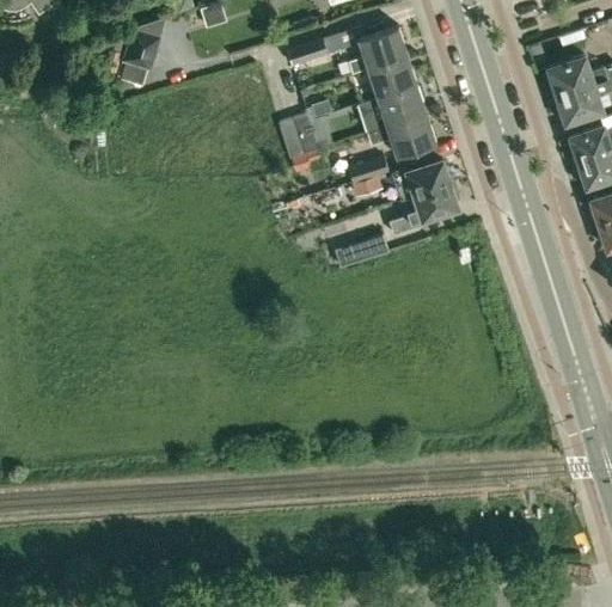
[(0,0),(0,8),(1,11),(6,12),(8,12),(11,13),(13,12),(16,12),(18,12),(20,11),(24,10),(30,5),(38,16),(60,0),(0,0)]
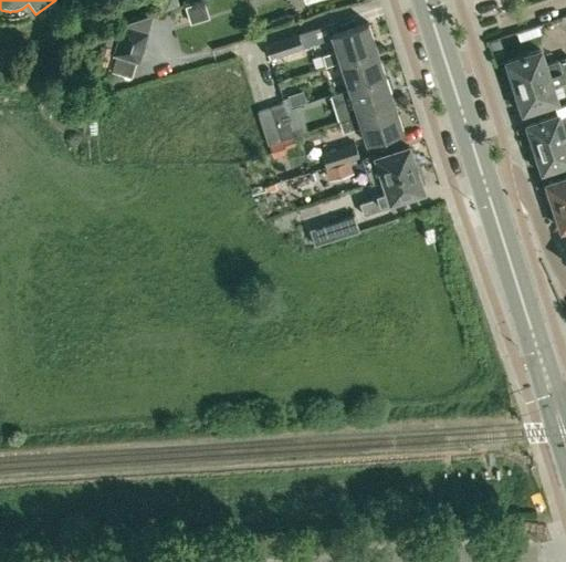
[(114,58),(117,59),(136,64),(140,65),(149,37),(147,35),(153,18),(123,28),(114,58)]
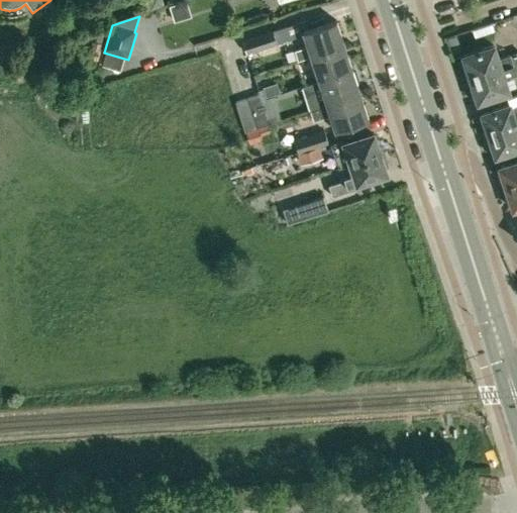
[(298,64),(311,60),(344,48),(336,23),(303,34),(307,49),(295,54),(298,64)]
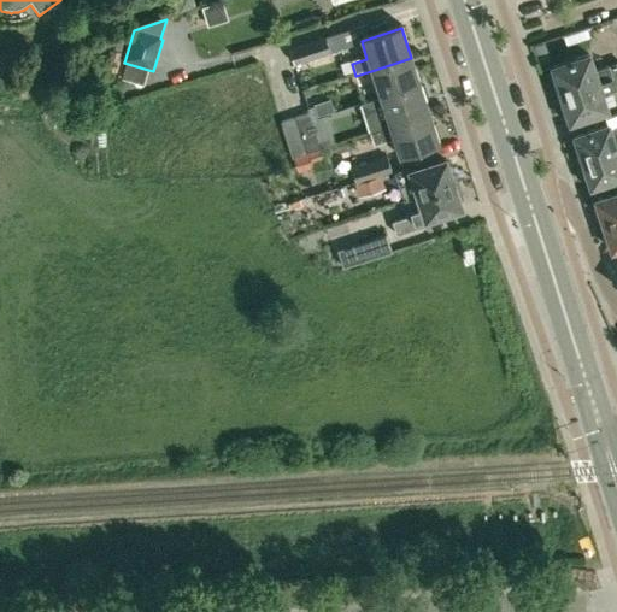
[(585,31),(563,39),(565,47),(588,40),(585,31)]
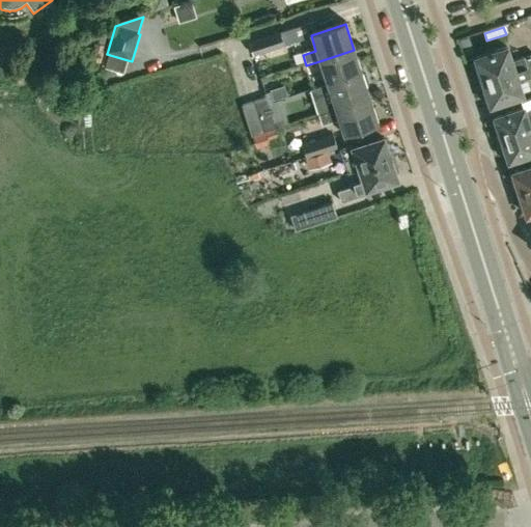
[(279,36),(249,46),(253,58),(282,49),(279,36)]
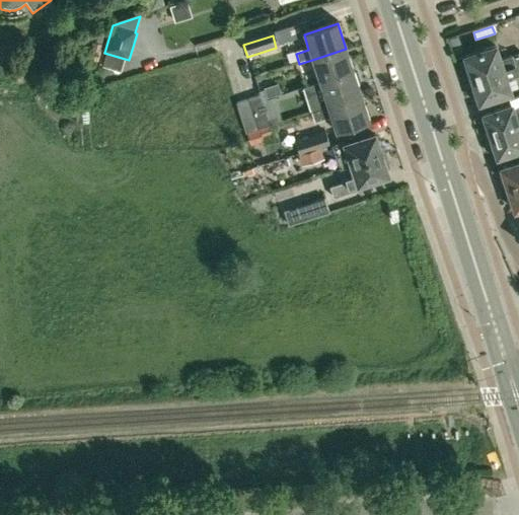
[(448,42),(453,57),(463,54),(458,39),(448,42)]
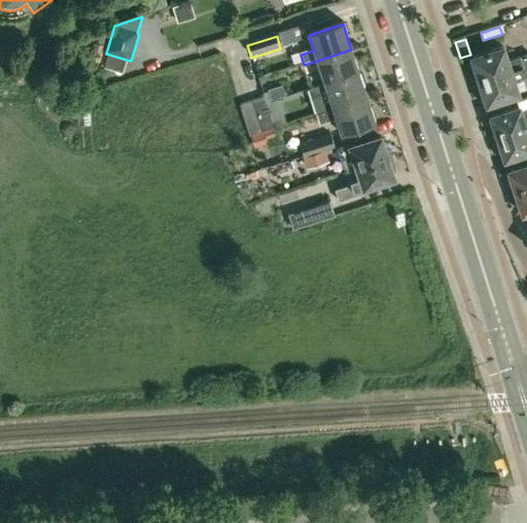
[(103,47),(95,45),(94,45),(92,53),(90,63),(97,65),(100,65),(104,47),(103,47)]
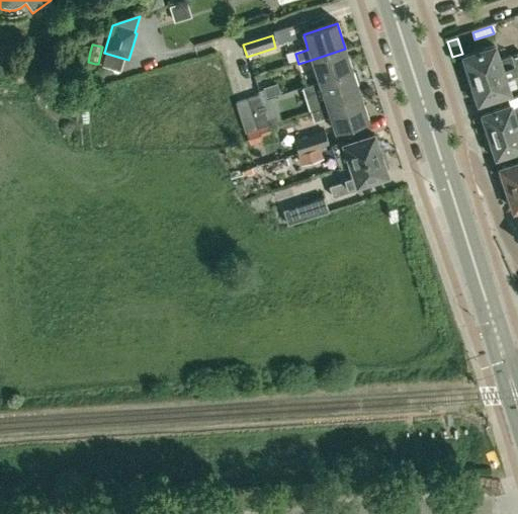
[(319,84),(353,73),(345,49),(312,60),(319,84)]
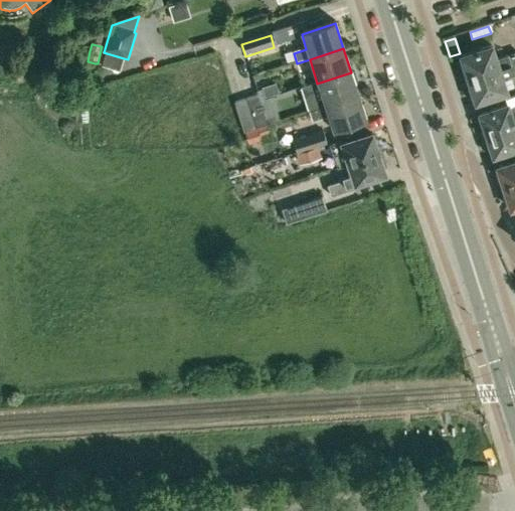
[(514,54),(495,61),(491,48),(459,59),(463,74),(466,73),(469,80),(514,65),(514,54)]
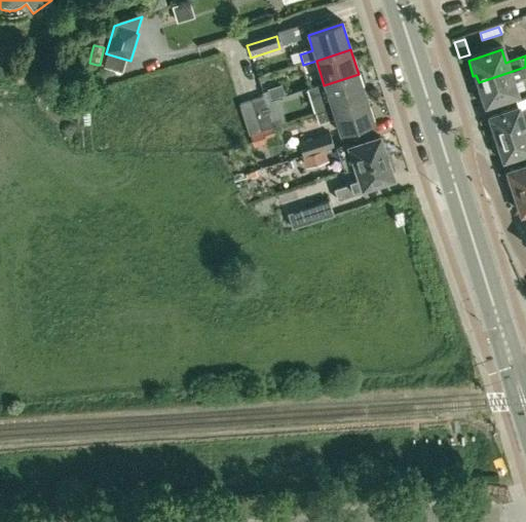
[(517,97),(513,82),(525,77),(525,67),(479,82),(481,91),(478,92),(483,108),(517,97)]
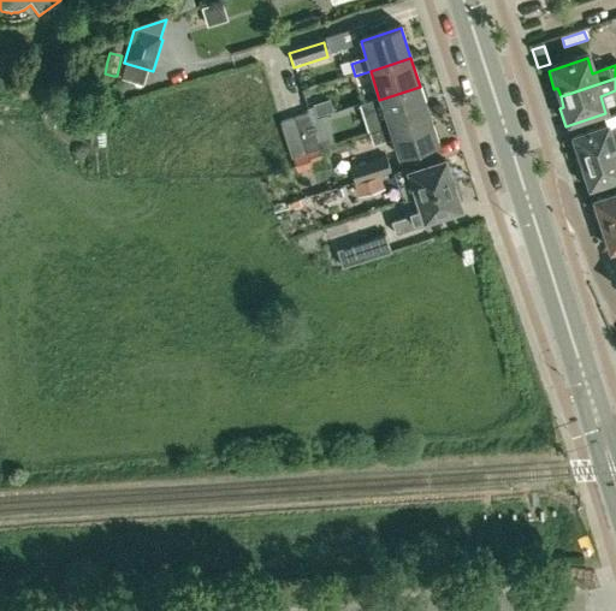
[(369,136),(389,129),(430,117),(420,87),(379,100),(360,106),(369,136)]
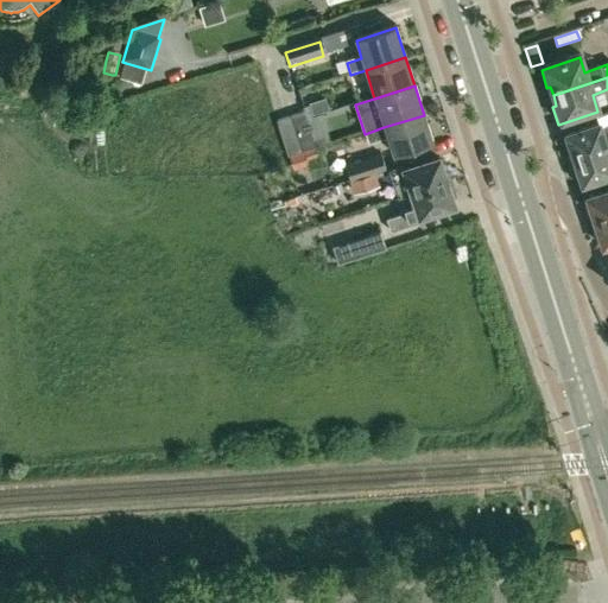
[(325,102),(310,107),(314,119),(329,114),(325,102)]
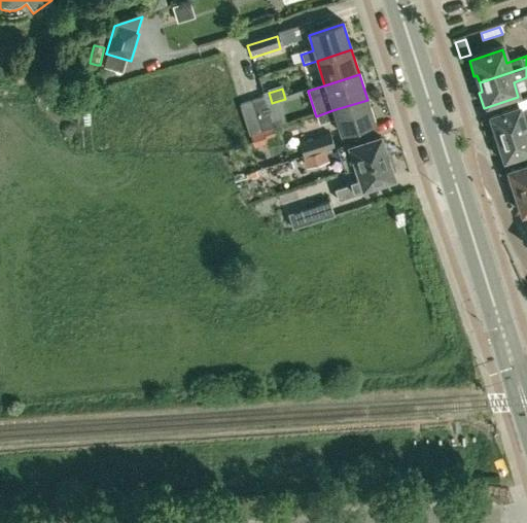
[(252,103),(252,104),(261,134),(288,126),(285,117),(274,120),(267,99),(252,103)]
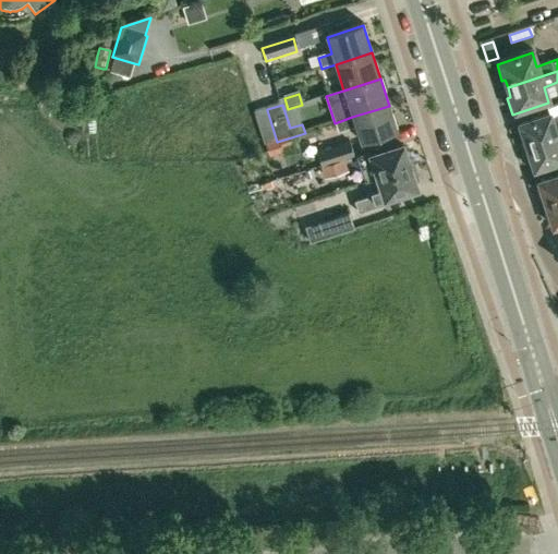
[(389,106),(352,117),(335,123),(338,134),(355,129),(361,144),(398,132),(389,106)]
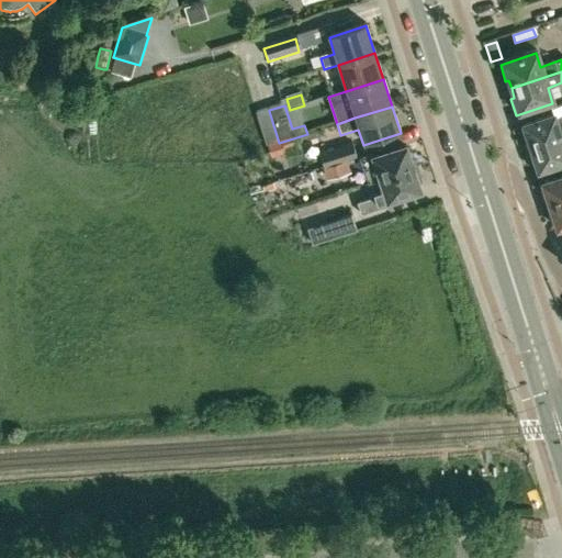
[(269,111),(269,110),(256,114),(266,147),(279,143),(269,111)]
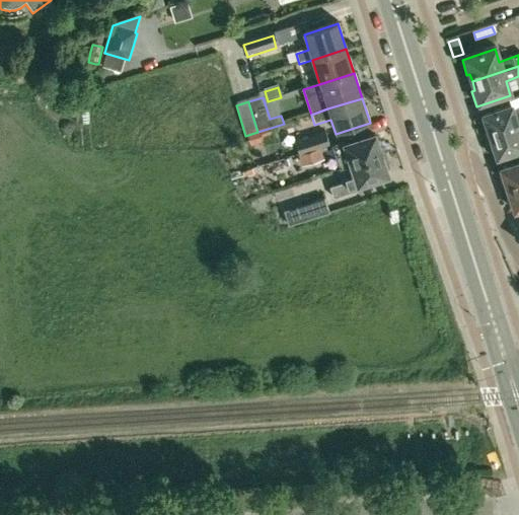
[(518,117),(515,119),(512,107),(480,118),(486,133),(488,132),(490,137),(518,127),(518,117)]
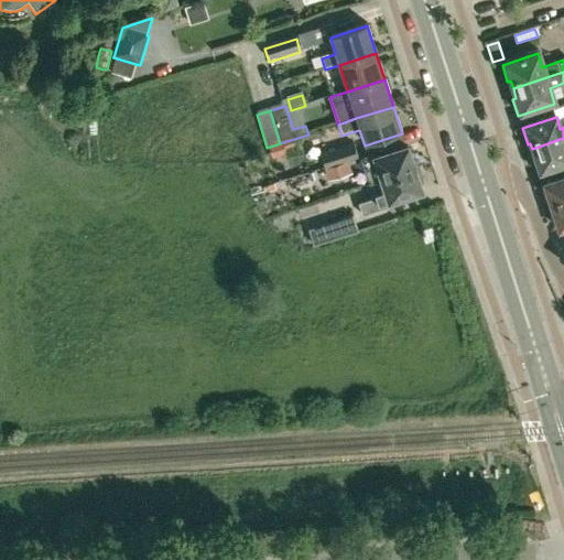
[(563,138),(532,149),(534,158),(532,158),(537,174),(563,164),(563,138)]
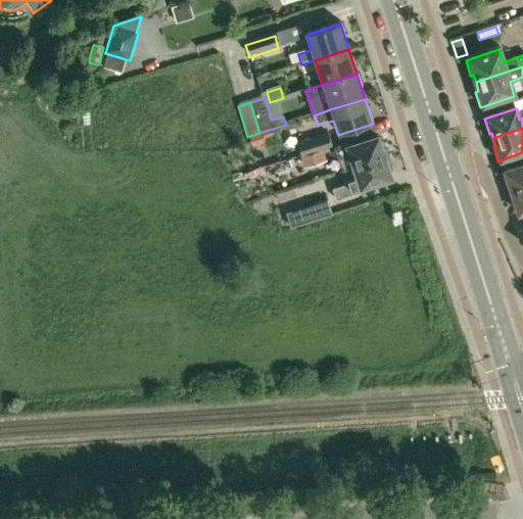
[(273,134),(271,130),(258,134),(248,137),(252,149),(266,145),(264,141),(271,139),(274,138),(273,134)]
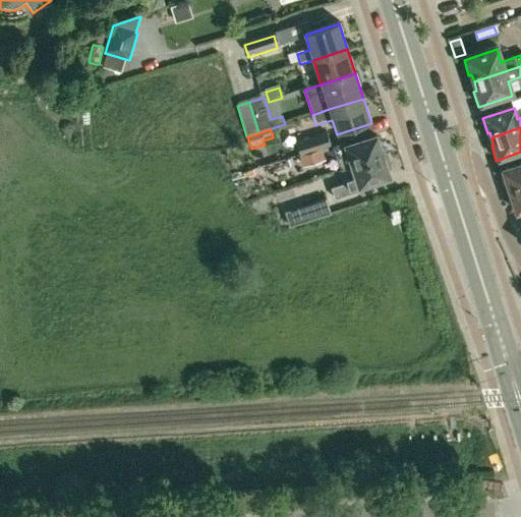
[(300,158),(332,148),(328,134),(296,144),(300,158)]
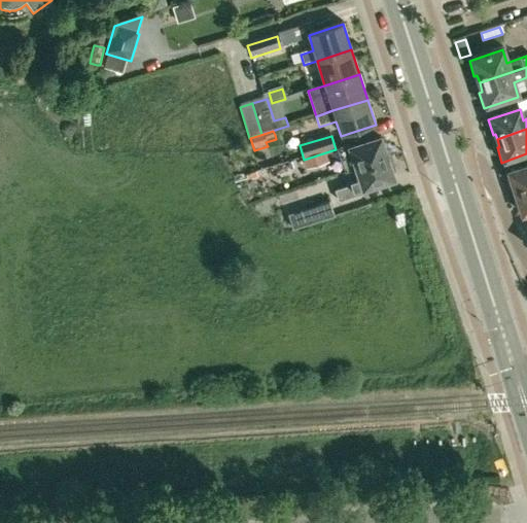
[(357,170),(387,160),(380,139),(350,149),(349,145),(337,148),(345,173),(356,169),(357,170)]
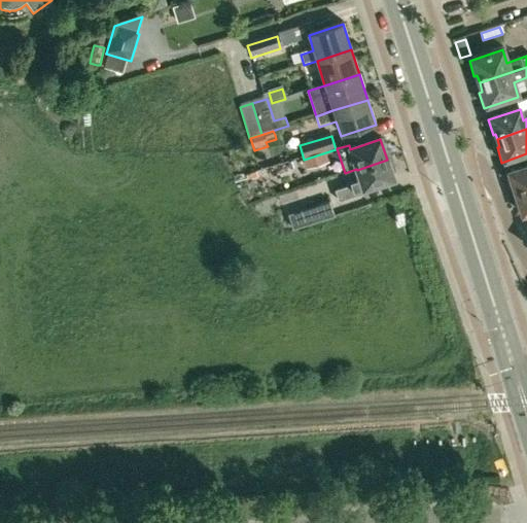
[(325,152),(303,161),(306,171),(315,169),(329,164),(327,159),(325,152)]
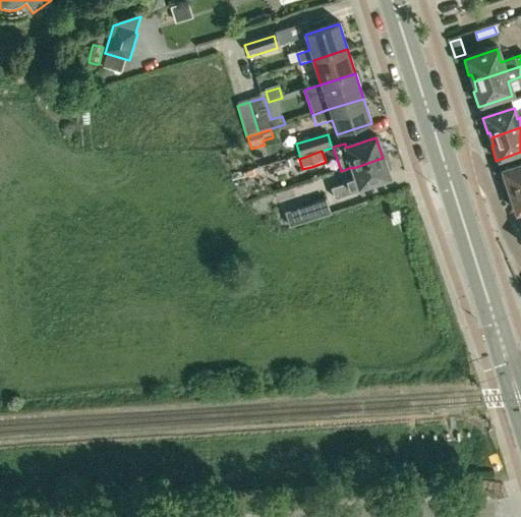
[(334,200),(361,192),(360,188),(389,178),(383,158),(353,168),(356,177),(341,182),(342,186),(330,189),(334,200)]
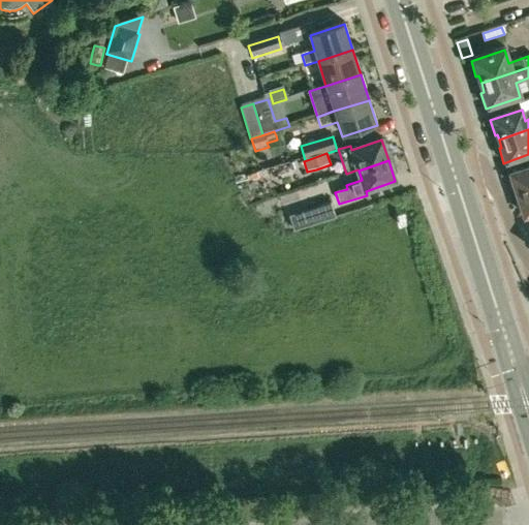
[(528,167),(510,174),(511,178),(508,181),(511,187),(515,188),(518,195),(528,191),(528,167)]
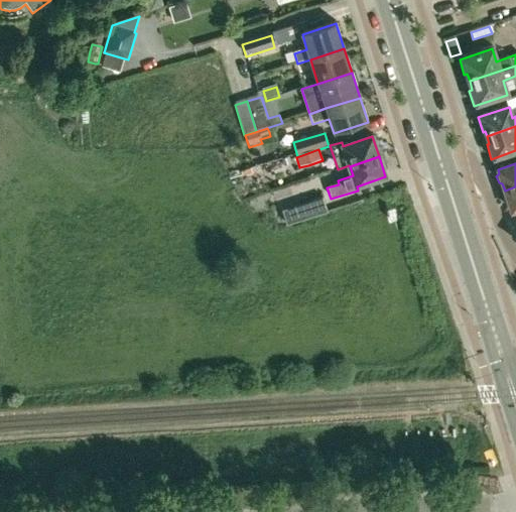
[(515,186),(505,190),(507,198),(505,201),(507,208),(511,209),(511,212),(515,210),(515,186)]
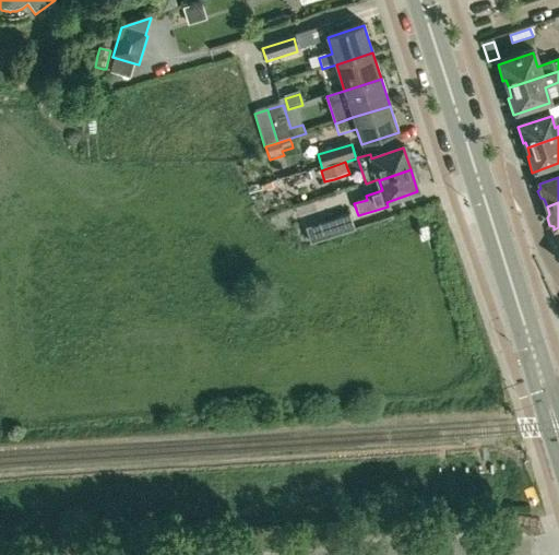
[(319,225),(323,241),(355,232),(349,215),(319,225)]
